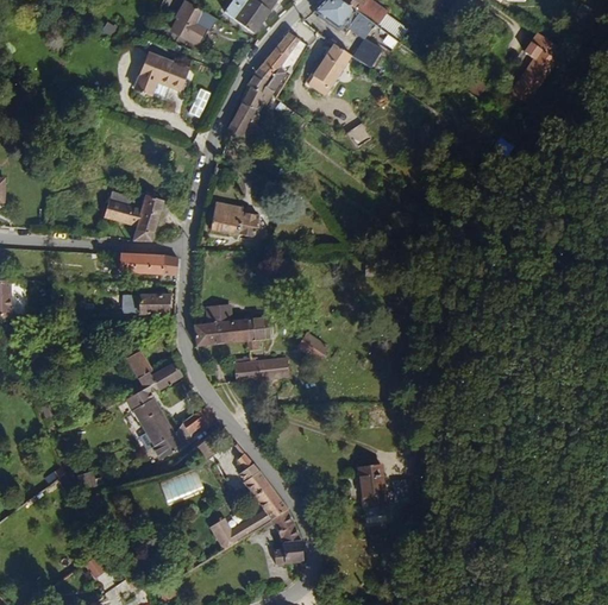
[(255,32),(268,11),(250,0),(244,0),(242,5),(233,0),(231,0),(224,14),(255,32)]
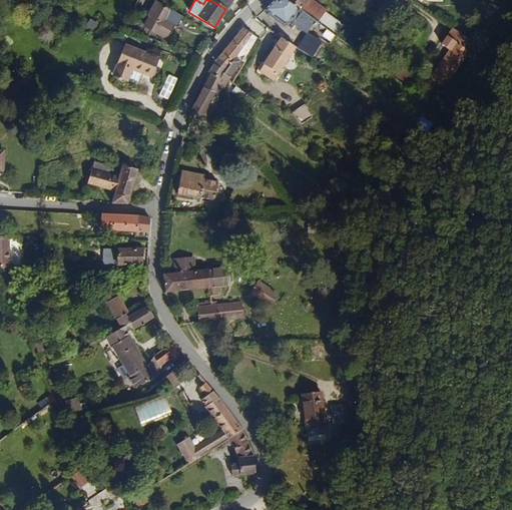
[(230,0),(210,0),(225,9),(230,0)]
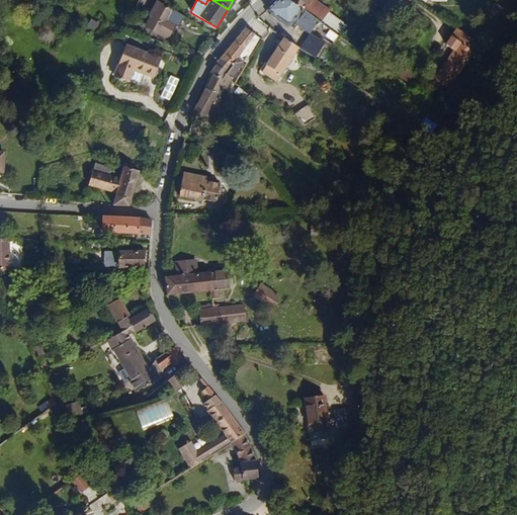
[(296,22),(305,9),(302,7),(290,0),(274,0),(265,9),(284,23),(288,17),(296,22)]
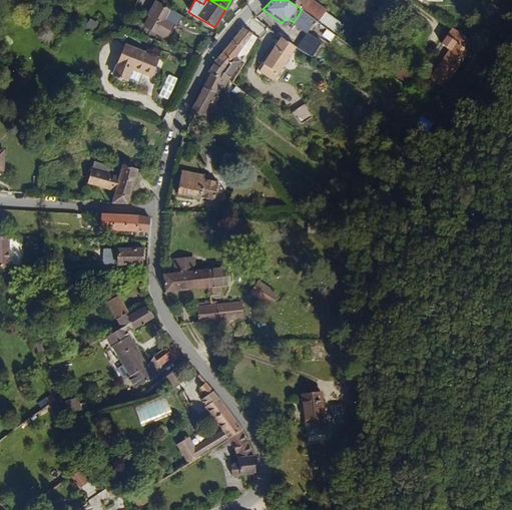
[(313,0),(288,0),(299,7),(300,5),(325,23),(332,13),(313,0)]
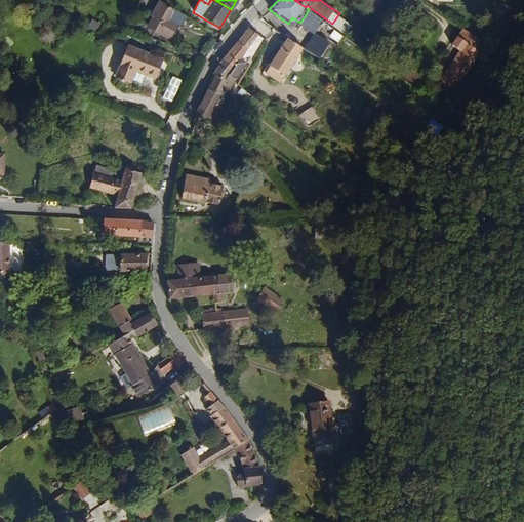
[(433,15),(408,0),(391,0),(427,25),(433,15)]
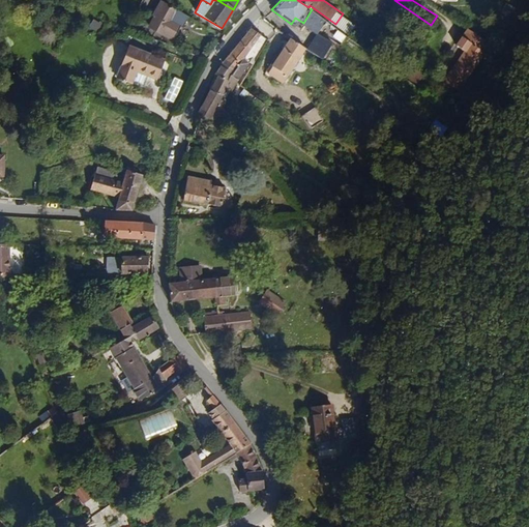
[(178,25),(171,20),(177,9),(163,1),(149,26),(171,38),(178,25)]
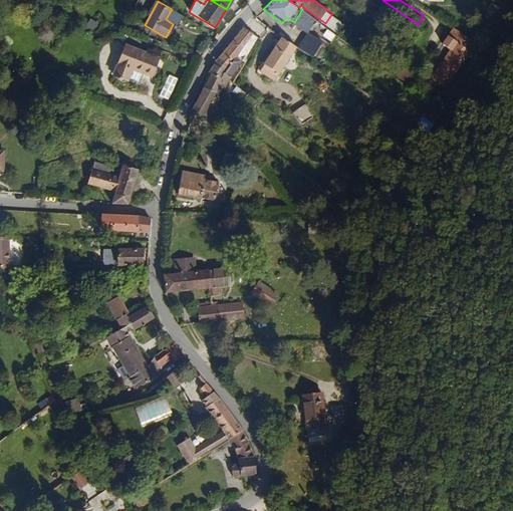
[(312,21),(314,18),(302,9),(294,22),(304,29),(310,20),(312,21)]
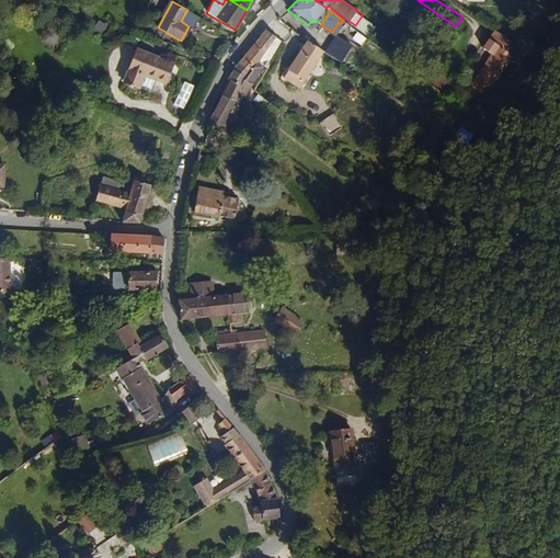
[(92,35),(103,38),(106,26),(96,23),(92,35)]
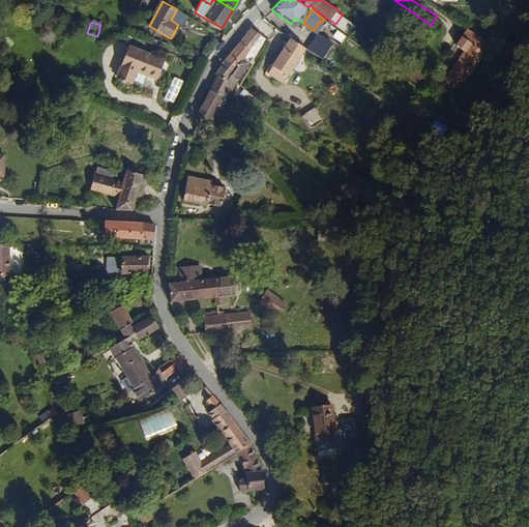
[(268,35),(254,25),(250,28),(258,33),(264,37),(266,38),(268,35)]
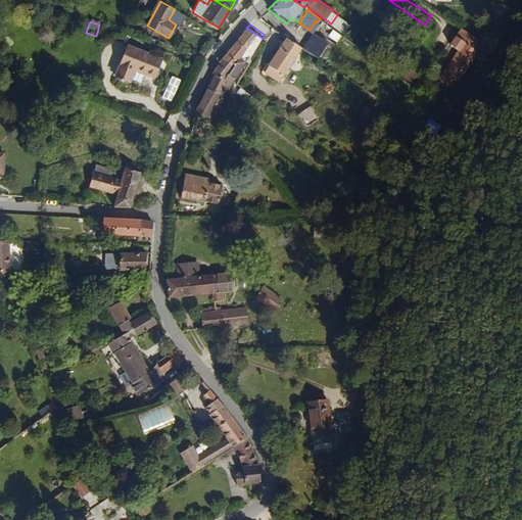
[(228,69),(245,46),(254,33),(246,28),(219,62),(228,69)]
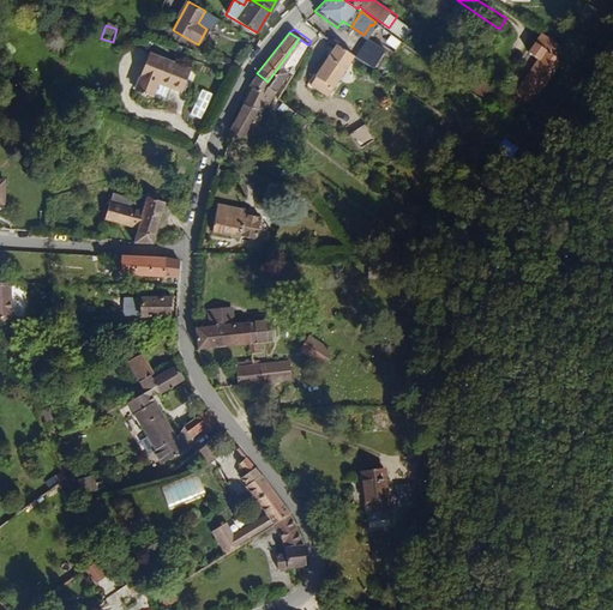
[(541,77),(558,50),(533,34),(526,44),(536,52),(527,67),(541,77)]
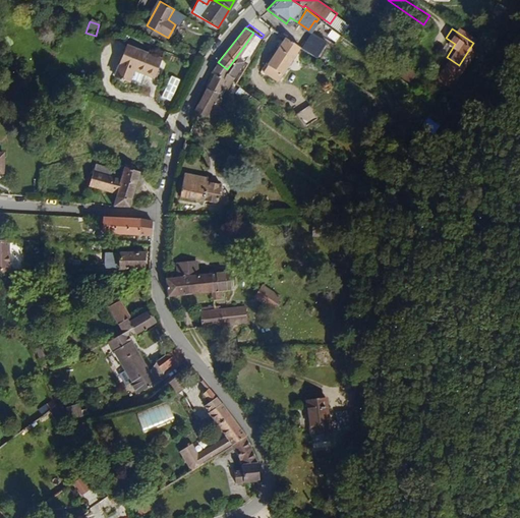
[(314,55),(324,40),(308,30),(299,45),(314,55)]
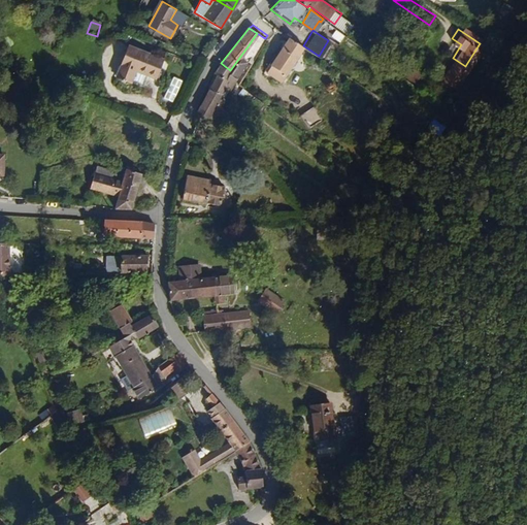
[(330,39),(339,46),(344,39),(335,32),(330,39)]
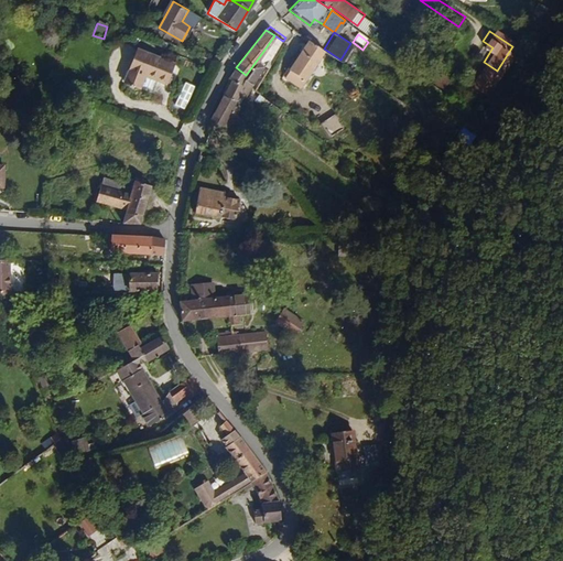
[(274,43),(281,40),(274,35),(264,50),(268,52),(274,43)]
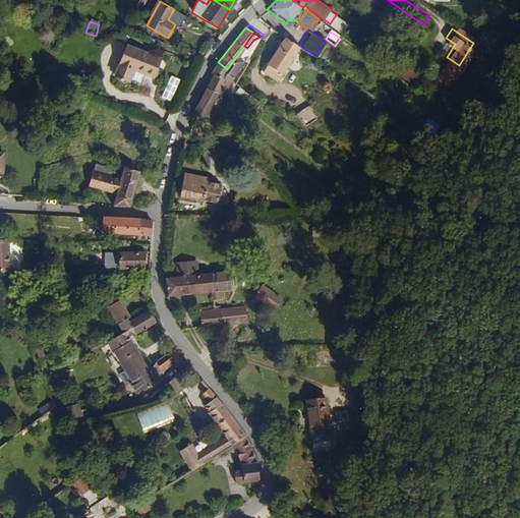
[(283,70),(299,45),(284,36),(269,62),(283,70)]
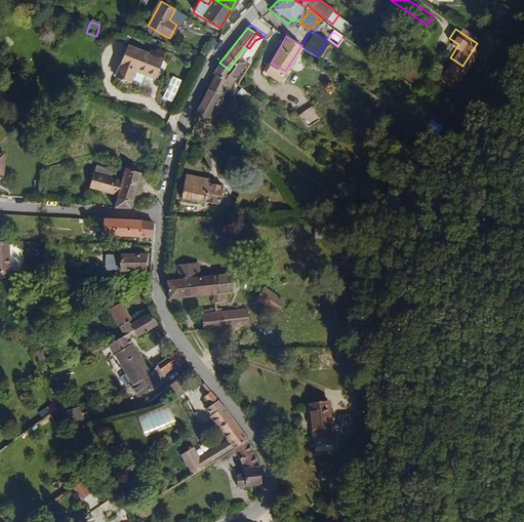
[(252,50),(262,37),(255,40),(249,48),(252,50)]
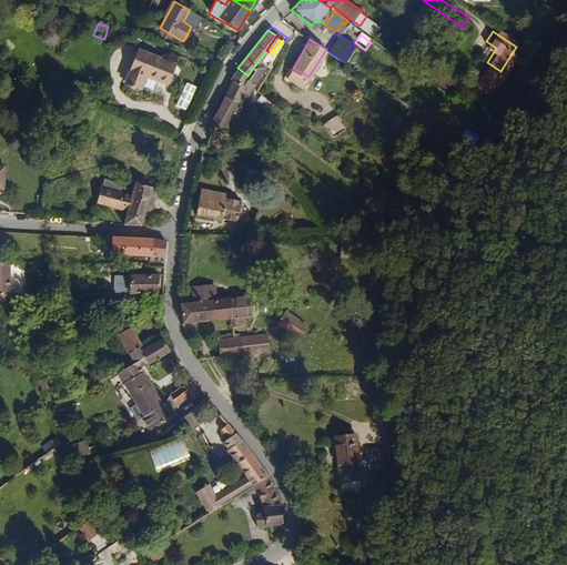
[(168,84),(175,63),(138,49),(127,76),(142,84),(144,76),(168,84)]
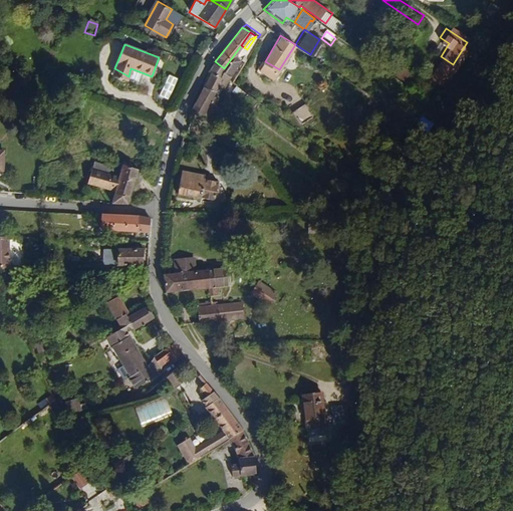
[(227,76),(221,72),(224,68),(215,61),(207,71),(210,73),(202,86),(212,91),(215,86),(220,89),(227,76)]
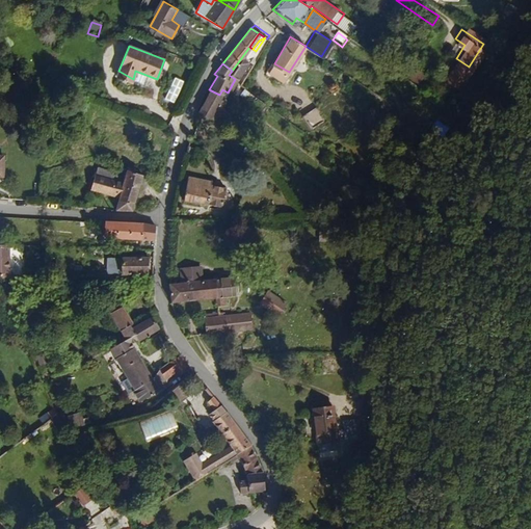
[(133,79),(118,71),(116,77),(131,83),(133,79)]
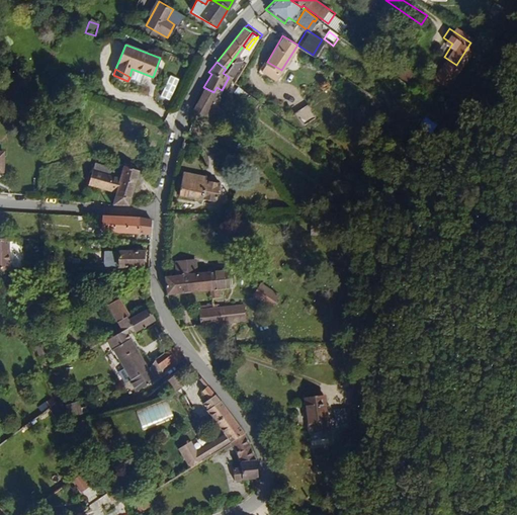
[(169,103),(179,82),(170,78),(160,99),(169,103)]
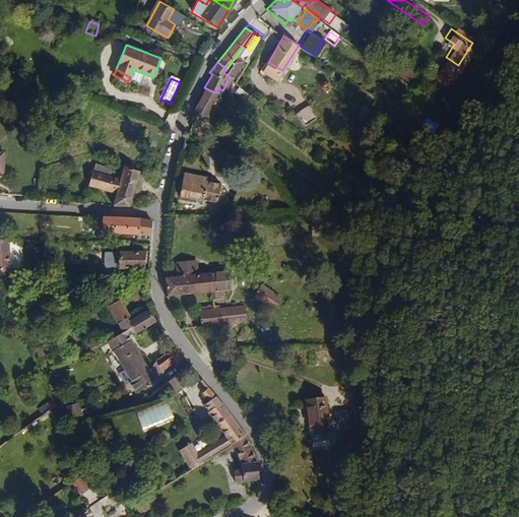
[(214,107),(220,95),(214,92),(204,87),(192,113),(202,118),(203,115),(219,123),(224,114),(214,107)]
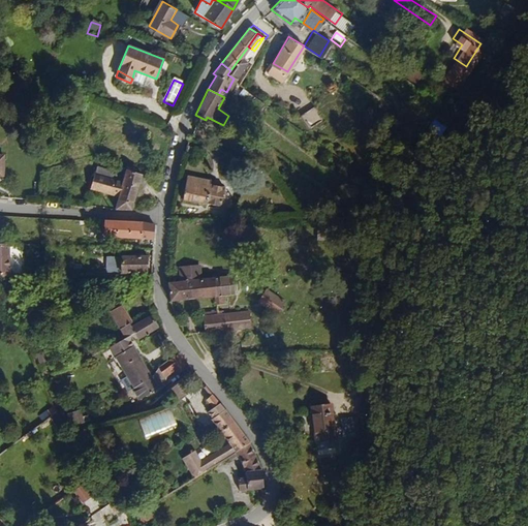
[(312,136),(324,128),(313,111),(301,118),(312,136)]
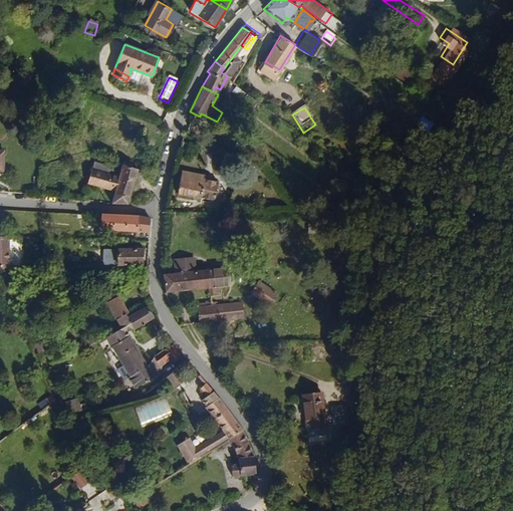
[(189,155),(190,144),(181,143),(179,154),(189,155)]
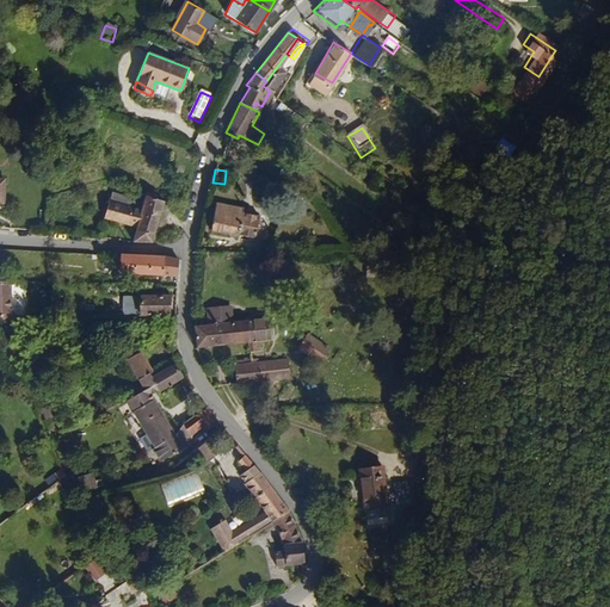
[(151,243),(166,203),(161,200),(164,192),(153,190),(152,189),(147,200),(114,190),(105,218),(137,229),(134,242),(151,243)]
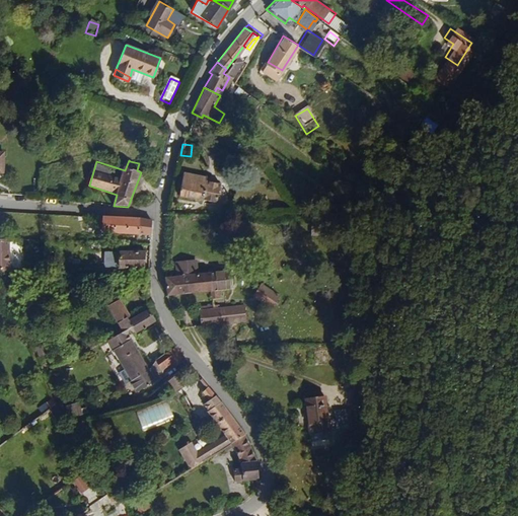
[(213,204),(215,187),(203,185),(204,175),(182,173),(178,196),(198,198),(198,202),(213,204)]
